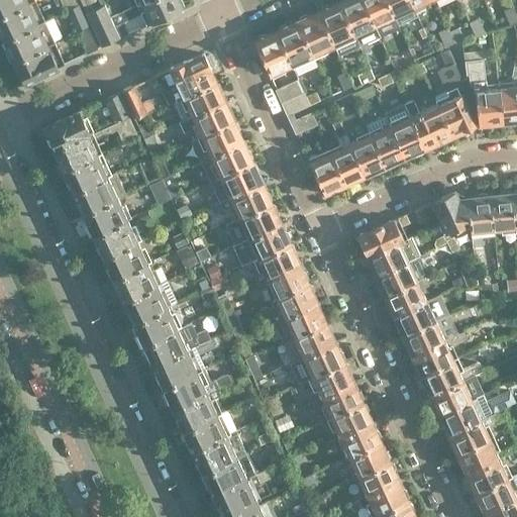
[(34,0),(29,0),(0,13),(0,35),(3,36),(4,37),(43,20),(34,0)]
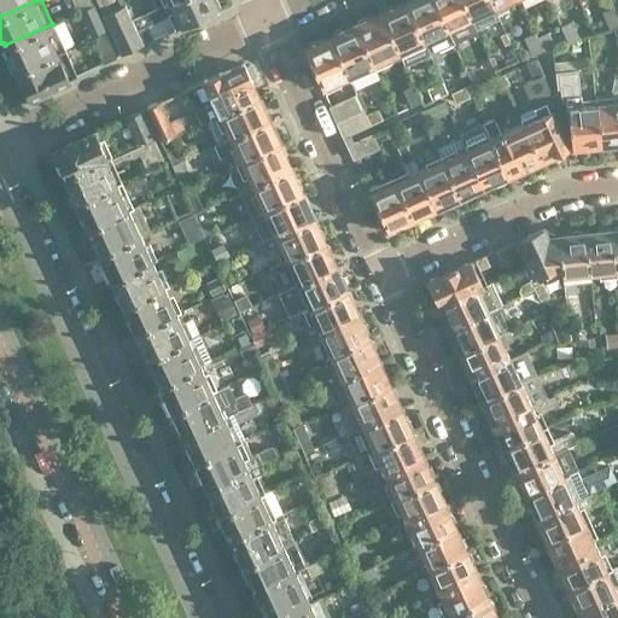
[(0,0),(0,16),(35,0),(0,0)]
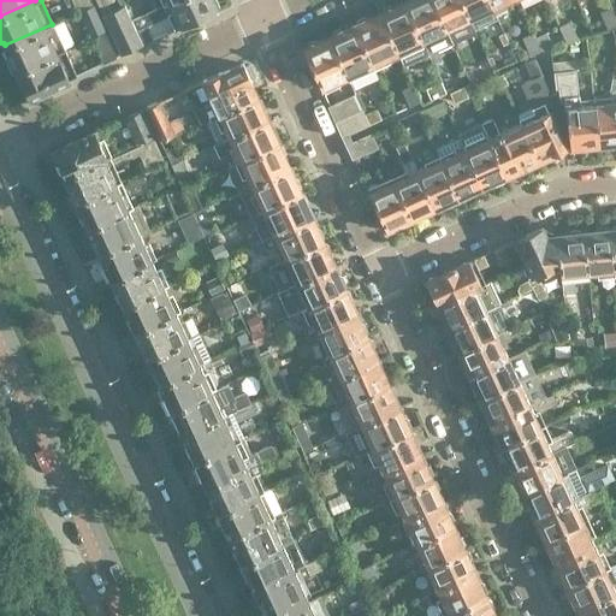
[(177,0),(167,5),(131,21),(136,30),(146,25),(172,13),(176,23),(171,25),(173,30),(217,11),(215,7),(218,5),(214,0),(177,0)]
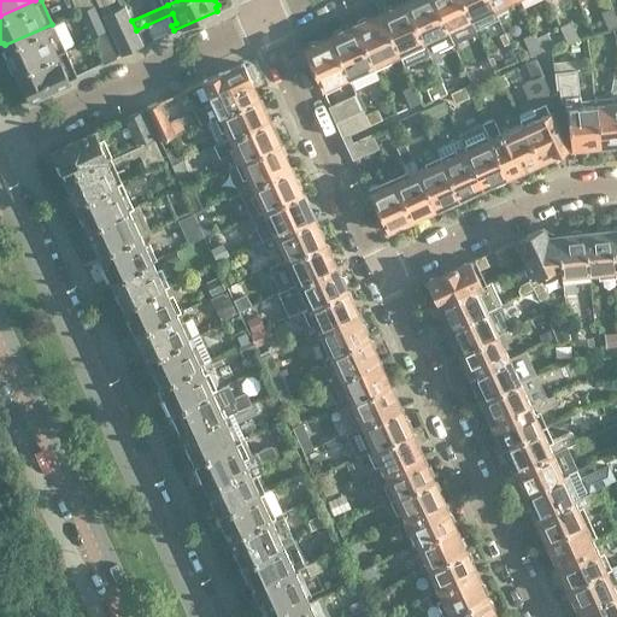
[(406,0),(403,3),(422,43),(422,42),(432,62),(441,57),(432,39),(446,31),(432,0),(406,0)]
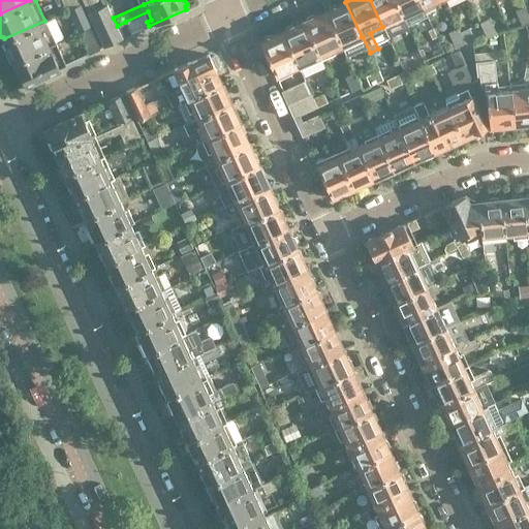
[(370,0),(382,27),(394,22),(397,30),(407,26),(403,18),(395,0),(370,0)]
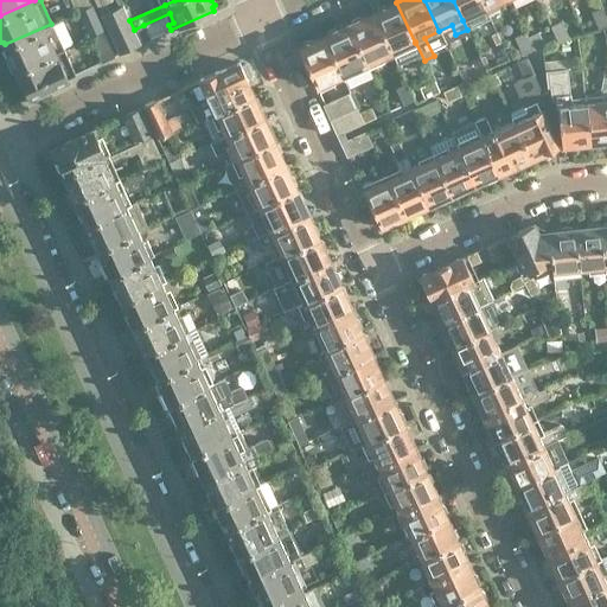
[(453,0),(462,20),(486,8),(481,0),(453,0)]
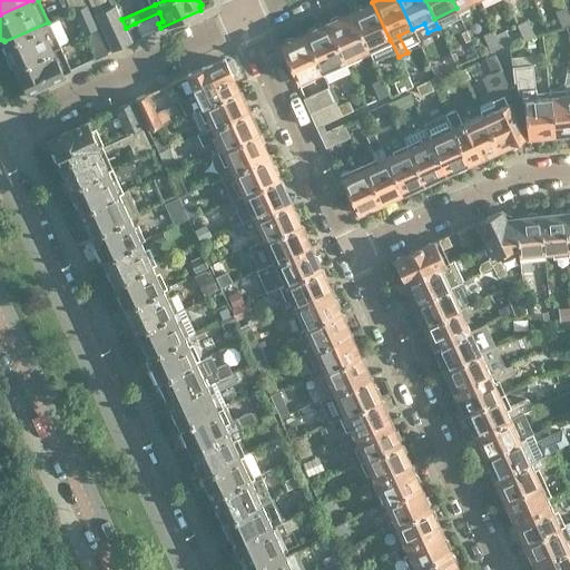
[(354,10),(350,12),(367,50),(390,40),(372,2),(363,7),(361,5),(355,8),(354,10)]
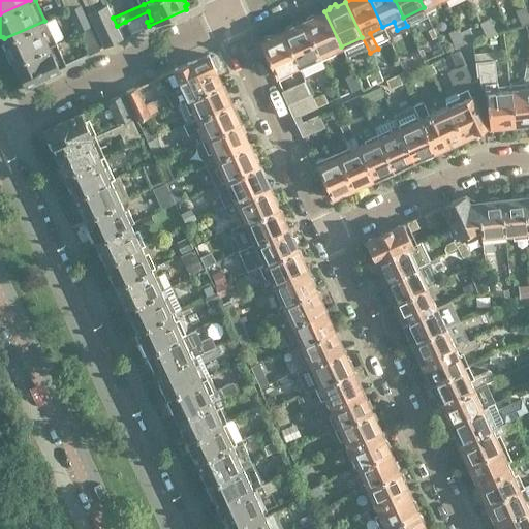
[(88,13),(101,43),(103,47),(122,38),(117,26),(106,4),(88,13)]
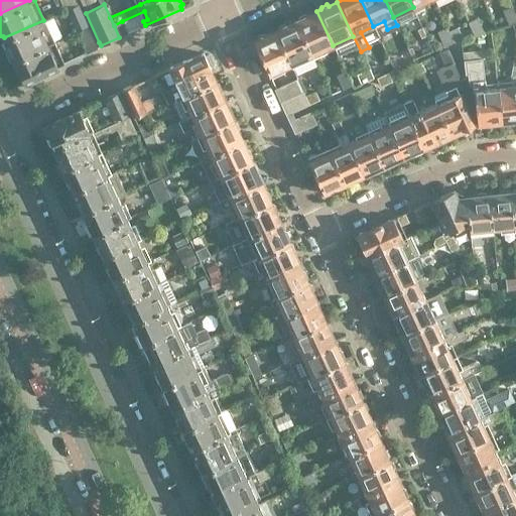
[(515,17),(509,4),(501,9),(507,24),(515,20),(515,17)]
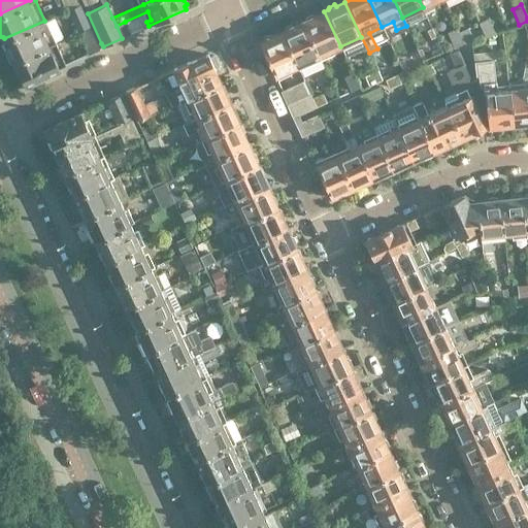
[(306,20),(302,22),(319,57),(340,46),(324,11),(315,15),(312,14),(307,17),(306,20)]
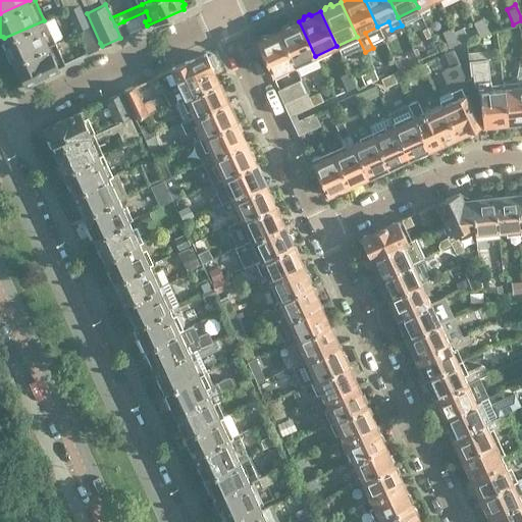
[(74,18),(80,31),(88,27),(83,14),(74,18)]
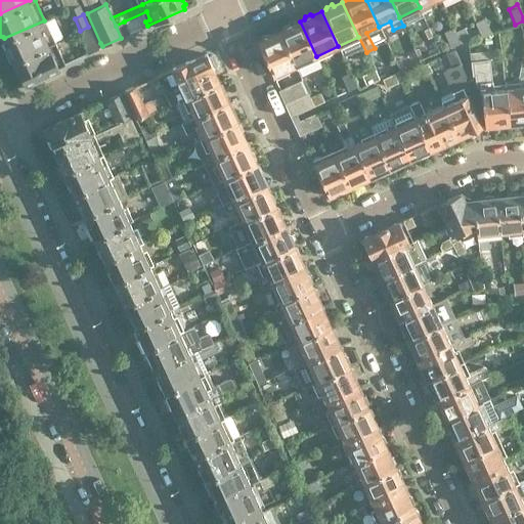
[(482,16),(474,19),(482,35),(489,32),(482,16)]
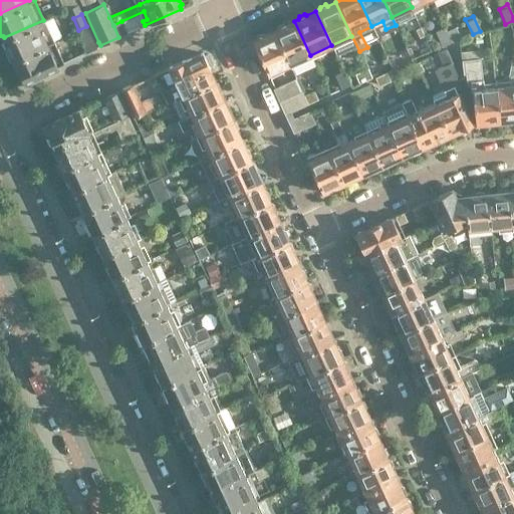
[(43,20),(4,37),(8,47),(6,50),(9,56),(13,57),(14,59),(53,41),(43,20)]
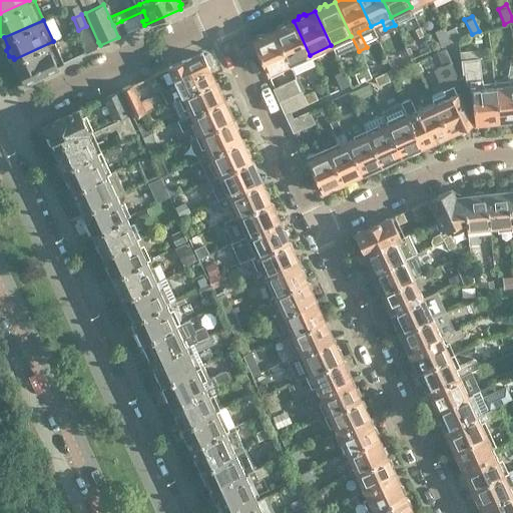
[(277,29),(273,31),(289,65),(294,74),(314,64),(310,55),(294,21),(286,25),(283,24),(278,26),(277,29)]
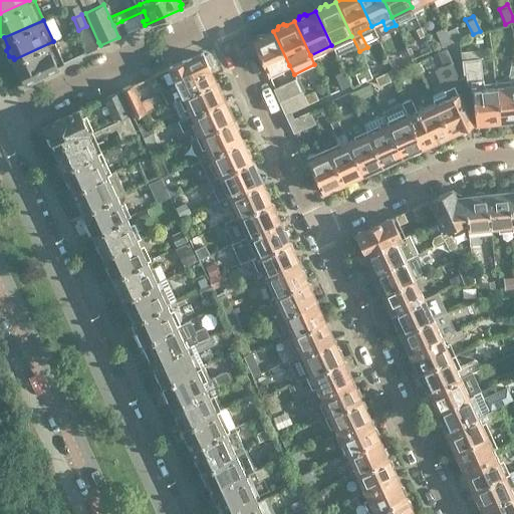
[(454,25),(446,28),(451,40),(459,37),(454,25)]
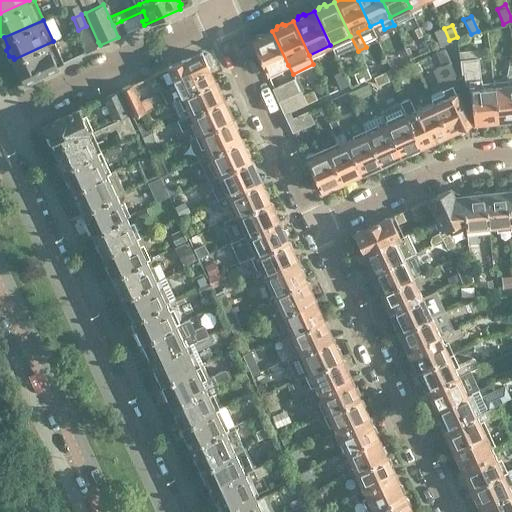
[(86,26),(78,30),(75,31),(83,48),(85,53),(96,47),(86,26)]
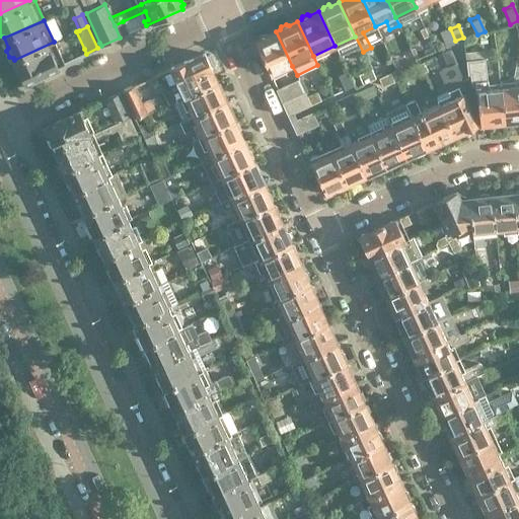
[(449,28),(439,33),(444,46),(454,41),(449,28)]
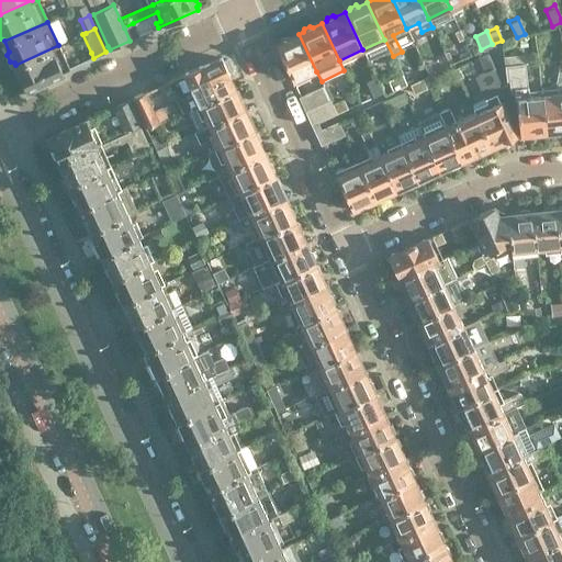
[(281,43),(277,44),(293,80),(299,77),(300,79),(316,71),(299,34),(290,38),(288,36),(282,40),(281,43)]
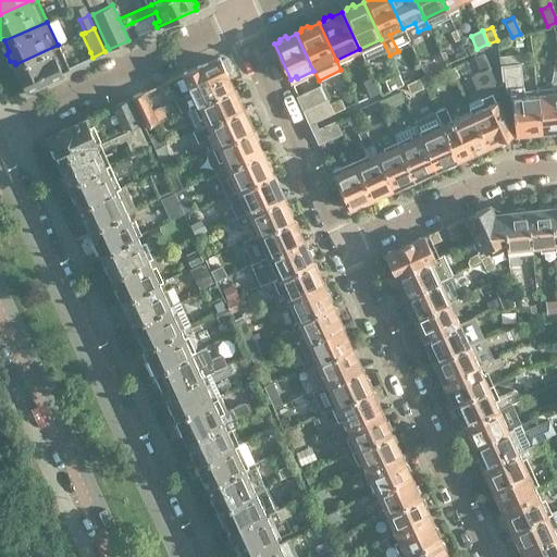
[(58,45),(15,64),(20,74),(17,77),(21,84),(25,85),(26,87),(69,67),(66,63),(58,45)]
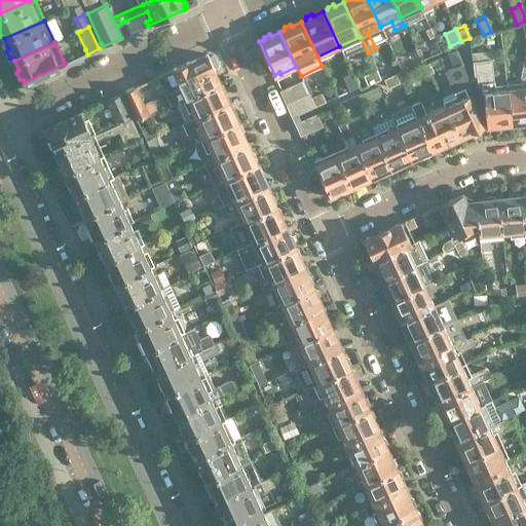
[(457,100),(445,105),(459,136),(461,135),(464,136),(470,134),(471,132),(481,126),(480,122),(482,121),(470,94),(467,95),(466,91),(468,90),(463,76),(465,75),(455,51),(447,55),(453,68),(445,72),(457,100)]
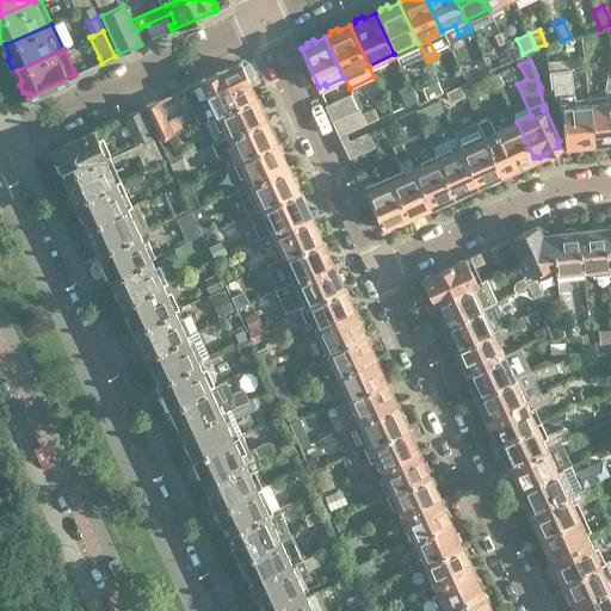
[(241,62),(199,81),(205,93),(207,93),(215,111),(253,94),(247,81),(250,80),(241,62)]
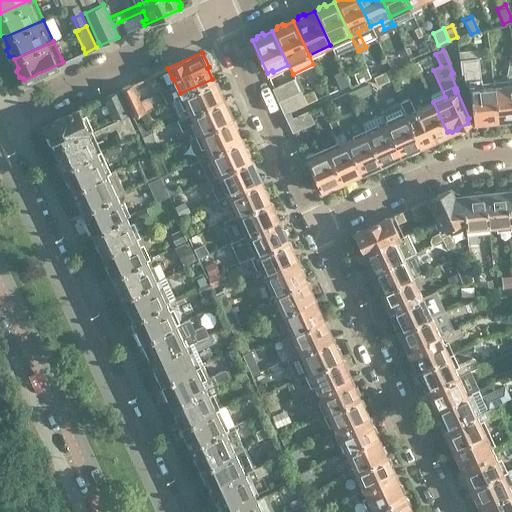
[(420,57),(414,61),(418,69),(424,66),(420,57)]
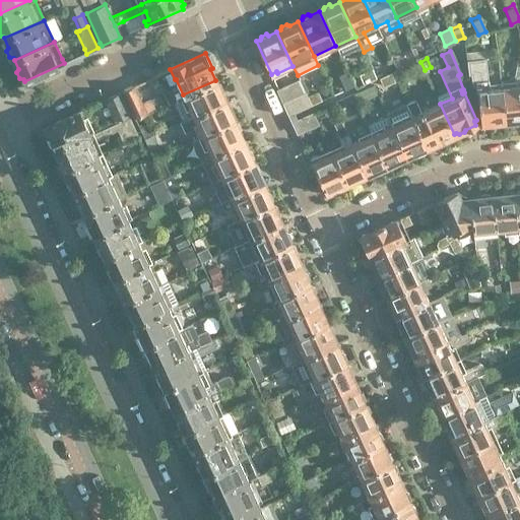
[(475,87),(476,87),(480,118),(481,118),(482,123),(493,122),(496,124),(501,124),(503,121),(505,121),(502,86),(490,87),(485,58),(467,61),(468,74),(471,74),(472,86),(475,86),(475,87)]
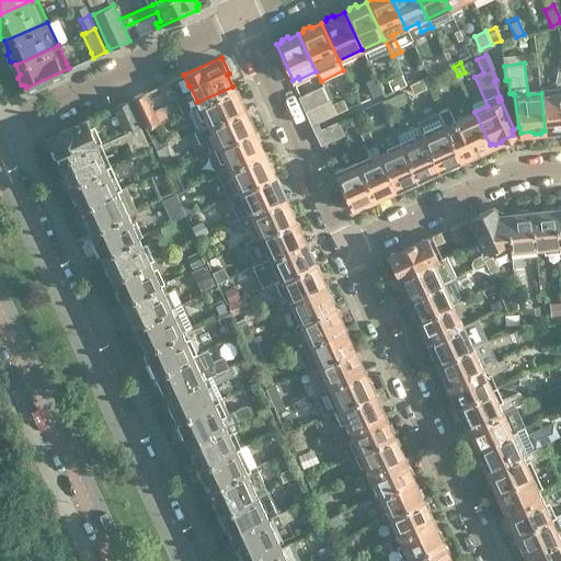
[(560,70),(558,71),(554,83),(556,88),(557,91),(541,93),(545,130),(547,130),(549,133),(557,132),(559,129),(560,128),(560,70)]
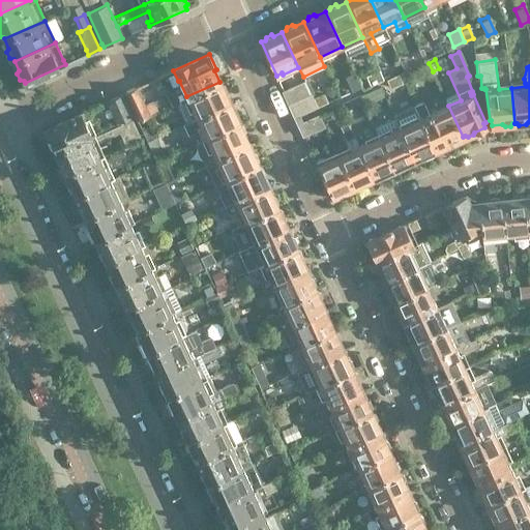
[(377,70),(364,76),(369,85),(381,80),(377,70)]
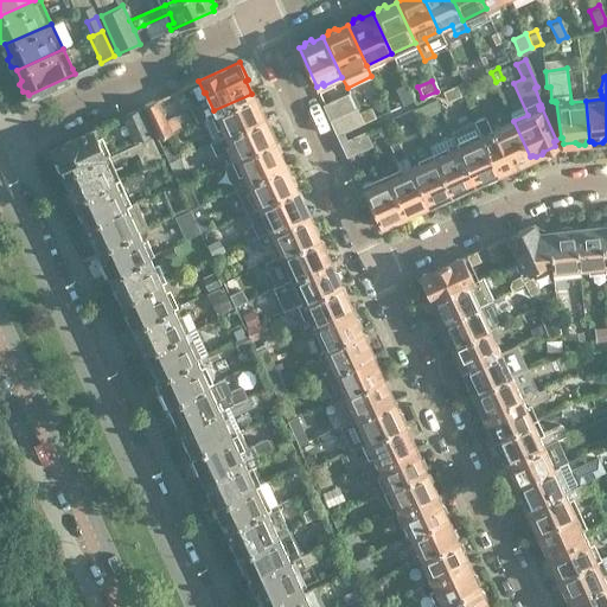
[(467,82),(457,87),(461,96),(468,110),(478,106),(467,82)]
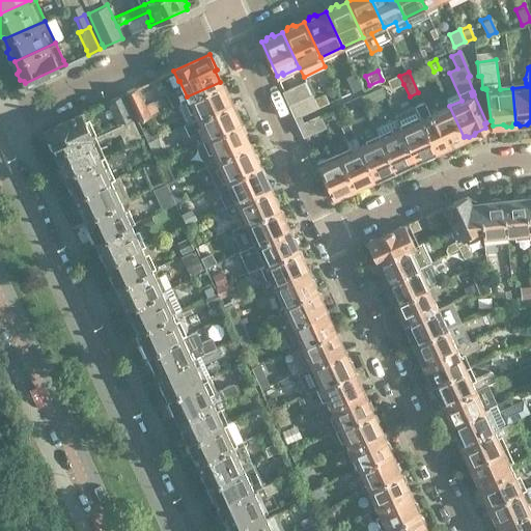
[(403,84),(399,76),(388,81),(392,89),(403,84)]
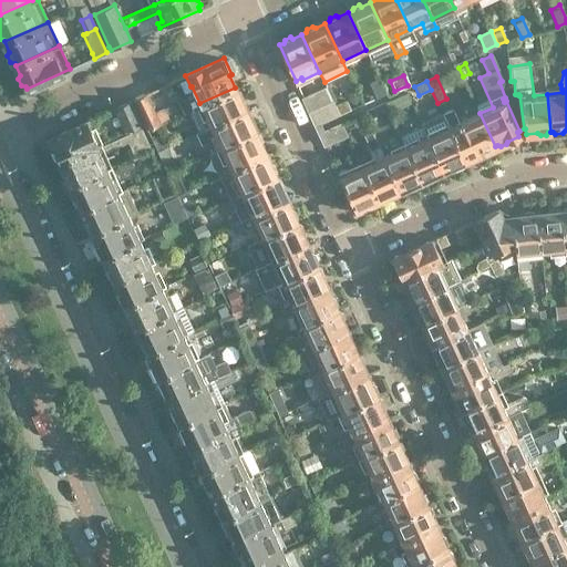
[(374,99),(384,95),(378,82),(368,86),(374,99)]
